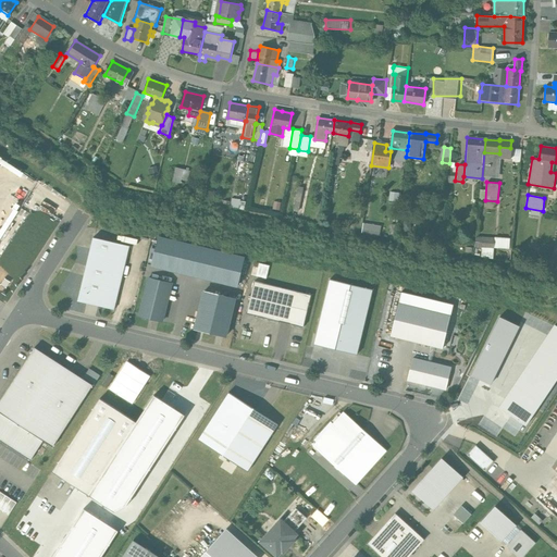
[(494,237),(475,236),(474,248),(494,250),(494,237)]
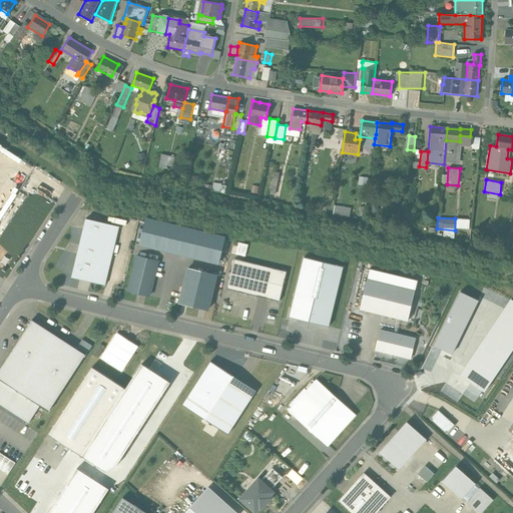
[(105,223),(85,219),(71,278),(91,283),(95,265),(109,269),(114,244),(101,241),(105,223)]
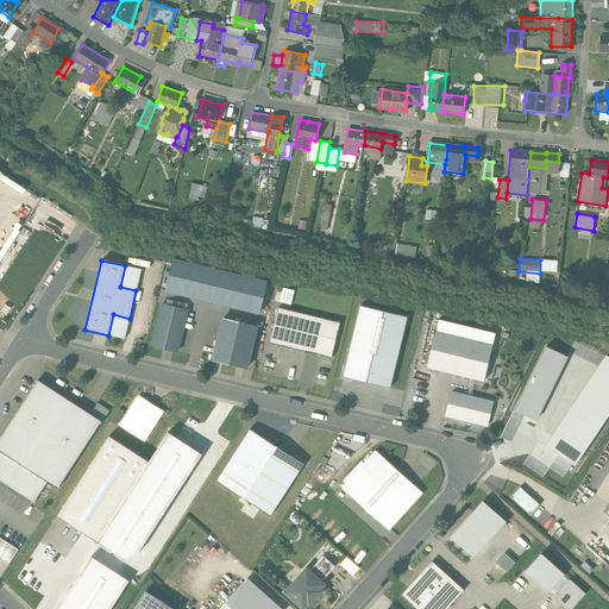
[(173,261),(165,290),(259,313),(268,283),(173,261)]
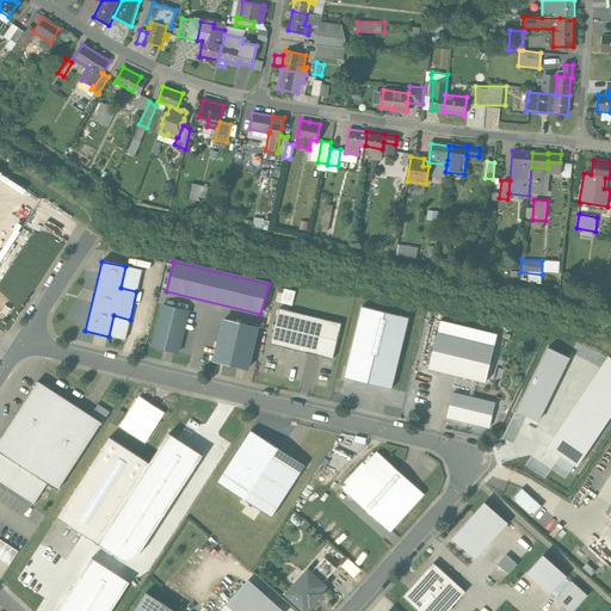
[(296,292),(284,289),(283,292),(281,303),(292,306),(296,292)]
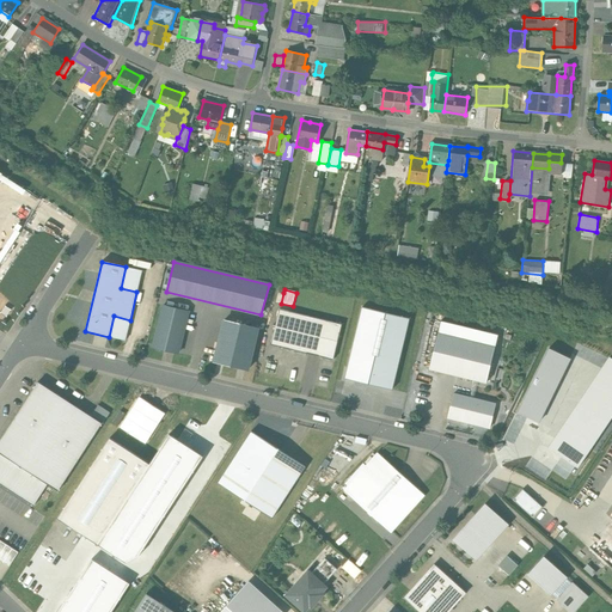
[(188,312),(163,306),(153,348),(178,354),(188,312)]
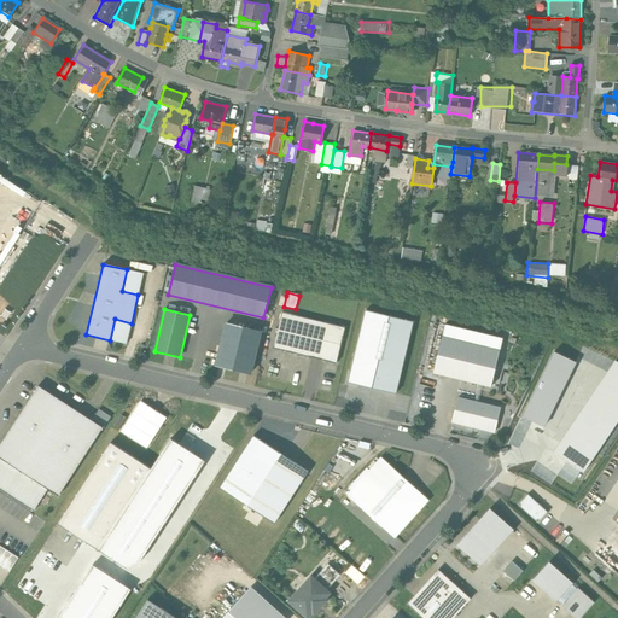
[(414,322),(367,310),(349,383),(397,394),(414,322)]
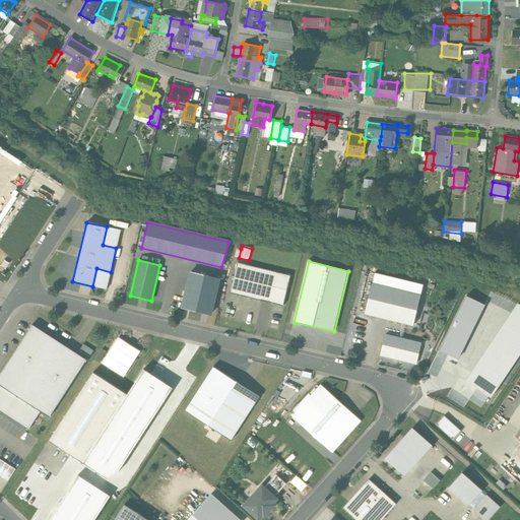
[(290,276),(238,263),(230,294),(283,306),(290,276)]
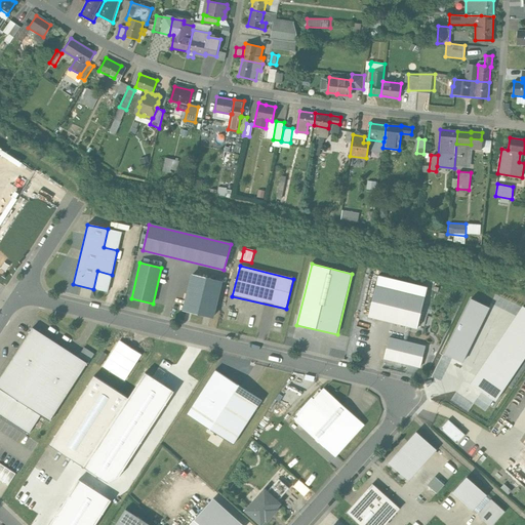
[(221,282),(193,275),(184,311),(212,318),(221,282)]
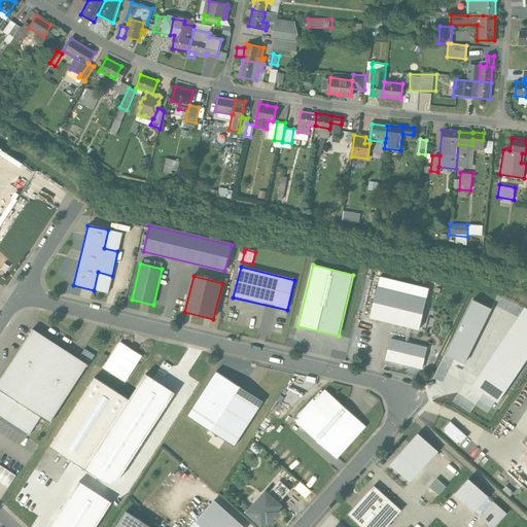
[(377,287),(370,318),(419,330),(426,299),(377,287)]
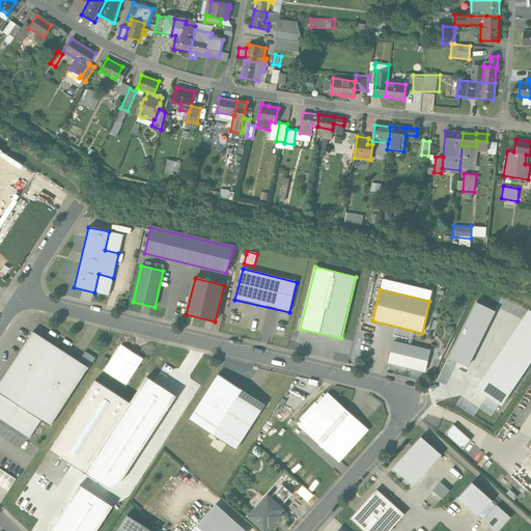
[(495,311),(476,302),(449,358),(467,367),(495,311)]
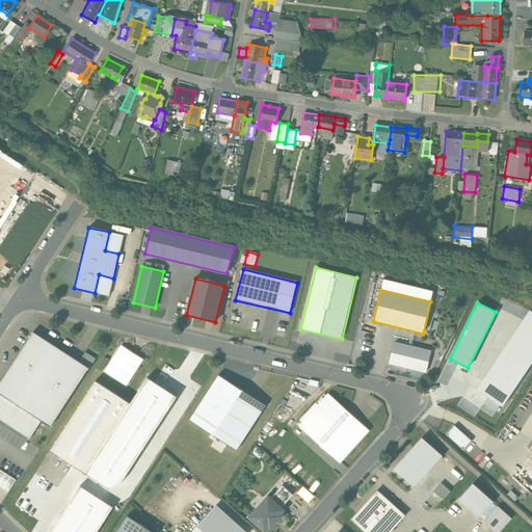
[(531,362),(531,312),(530,311),(477,390),(488,397),(483,403),(496,411),(500,405),(502,406),(531,362)]
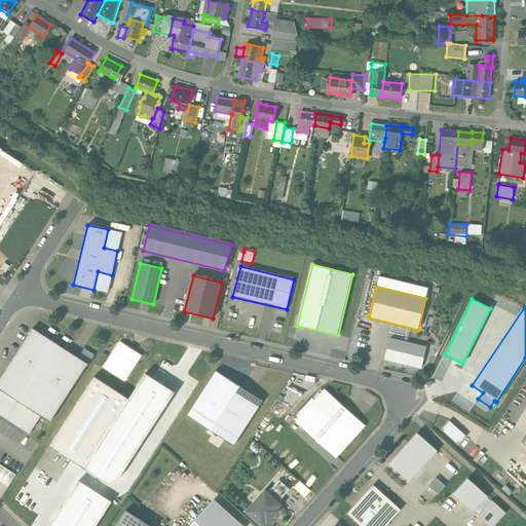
[(33,328),(0,378),(0,389),(41,416),(50,422),(87,364),(33,328)]
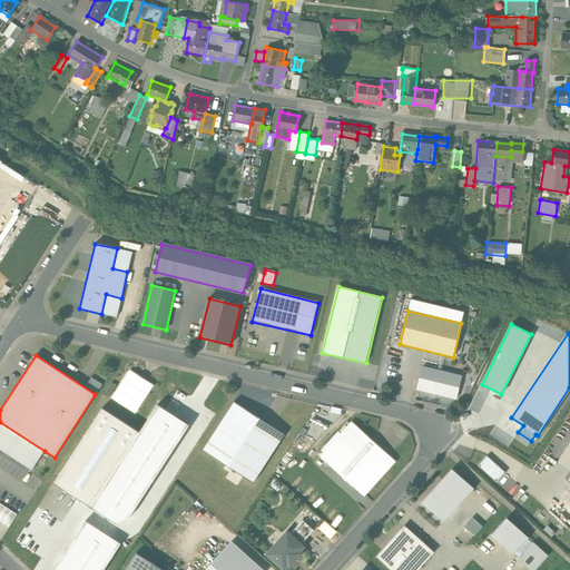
[(462,376),(423,366),(416,390),(457,400),(462,376)]
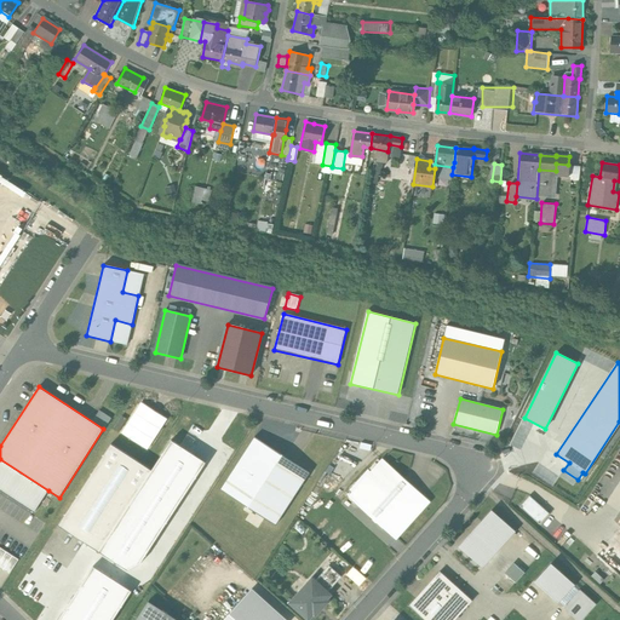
[(167,419),(142,402),(121,434),(148,451),(167,419)]
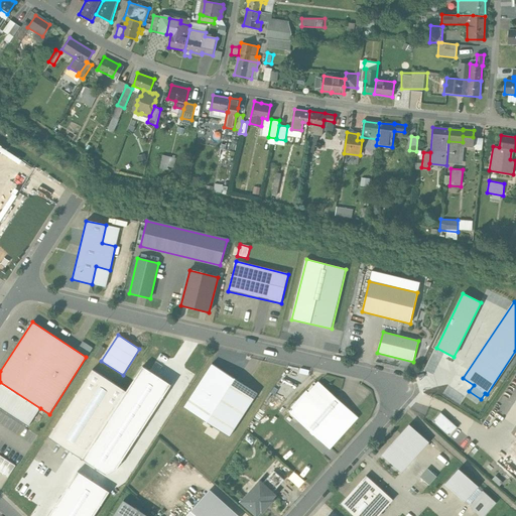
[(258,393),(212,364),(183,409),(229,437),(258,393)]
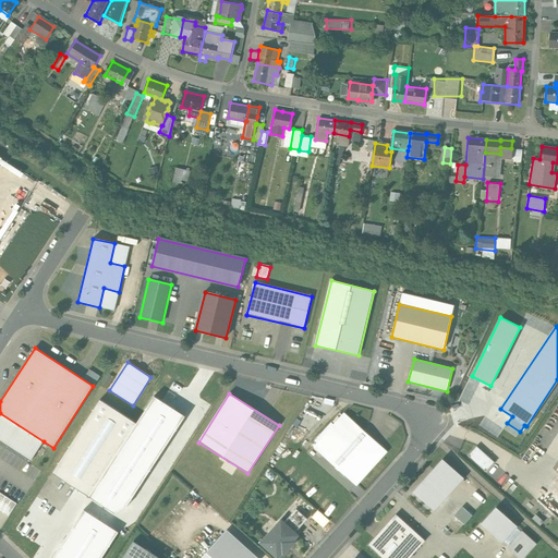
[(136,423),(88,496),(116,513),(125,508),(185,416),(154,396),(136,423)]
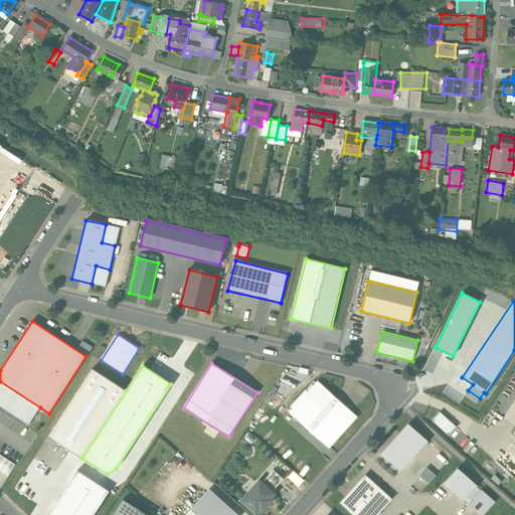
[(92,368),(48,437),(81,458),(126,390),(92,368)]
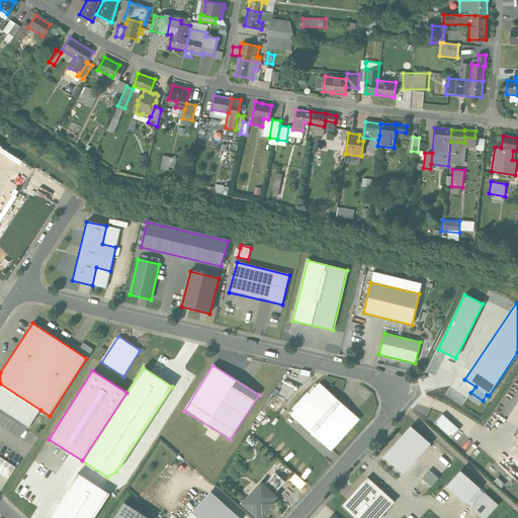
[(40,410),(0,383),(0,410),(28,428),(40,410)]
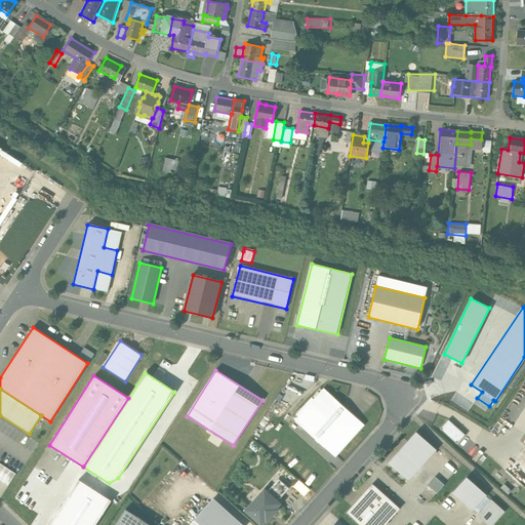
[(363,427),(323,391),(295,420),(335,456),(363,427)]
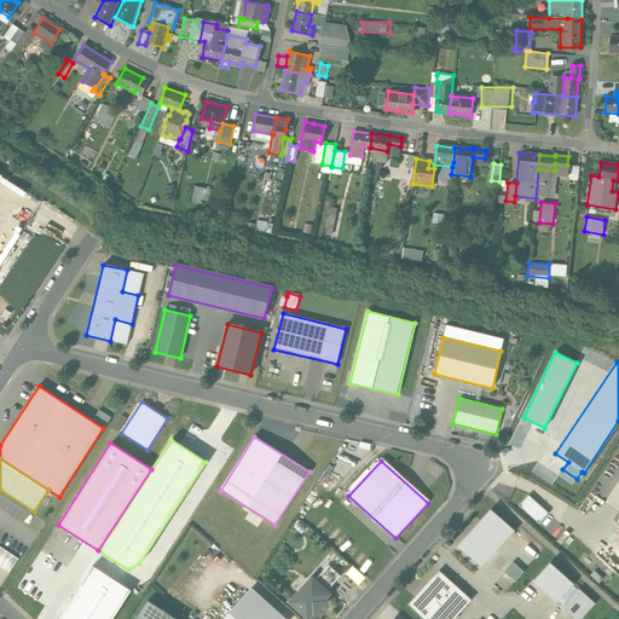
[(548,513),(528,495),(519,505),(538,524),(548,513)]
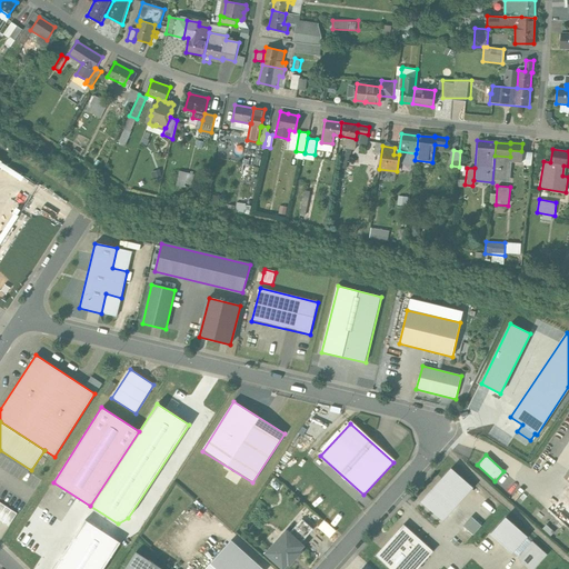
[(451,469),(421,501),(442,521),(472,488),(451,469)]
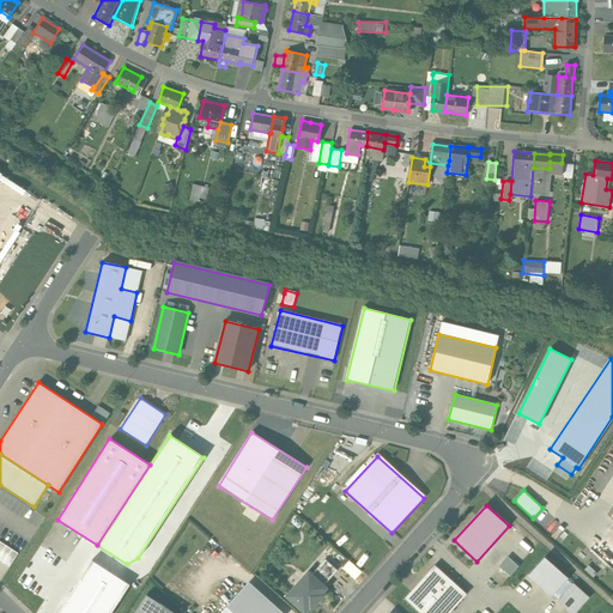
[(0,558),(12,566),(22,551),(0,536),(0,558)]
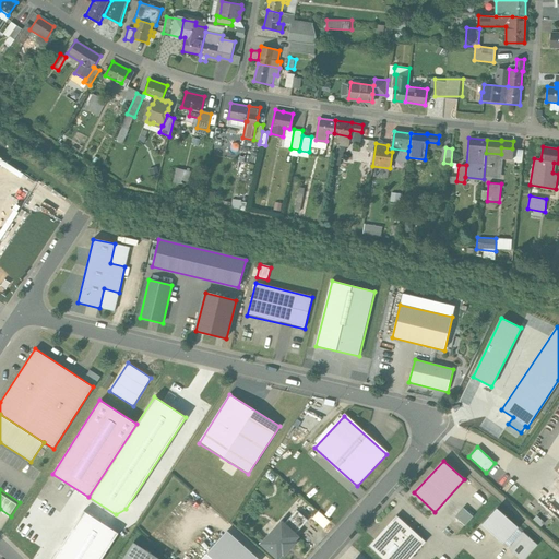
[(460,504),(453,515),(470,525),(476,514),(460,504)]
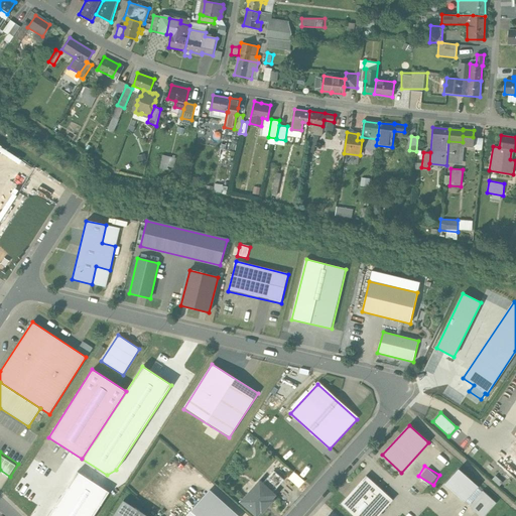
[(478,487),(459,470),(445,485),(465,502),(478,487)]
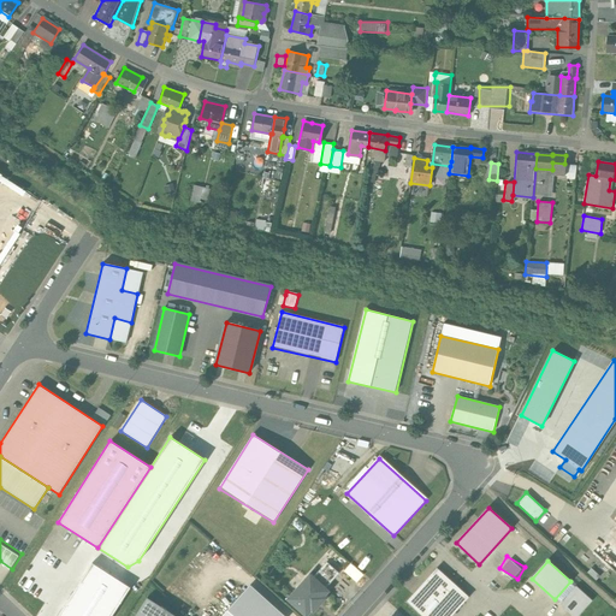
[(311,575),(288,599),(306,615),(312,610),(313,611),(325,598),(323,597),(329,591),(325,588),(339,573),(327,562),(313,578),(311,575)]
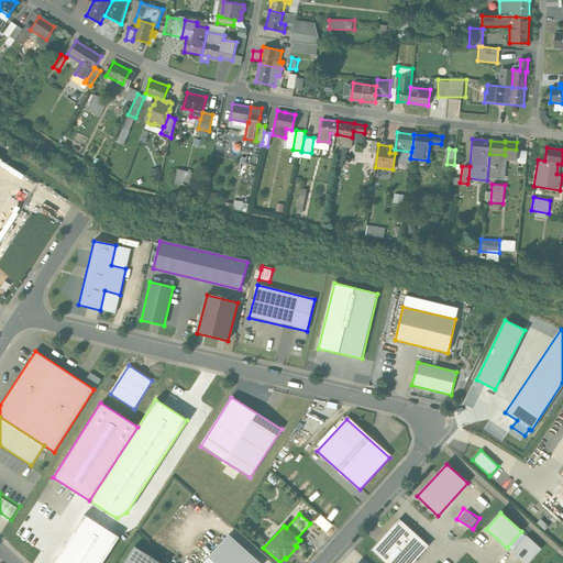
[(102,562),(120,537),(85,515),(52,562),(102,562)]
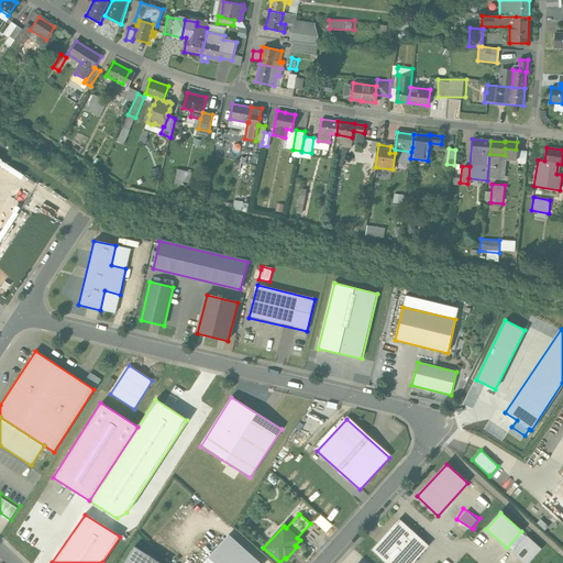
[(399,519),(372,550),(385,562),(412,562),(429,545),(399,519)]
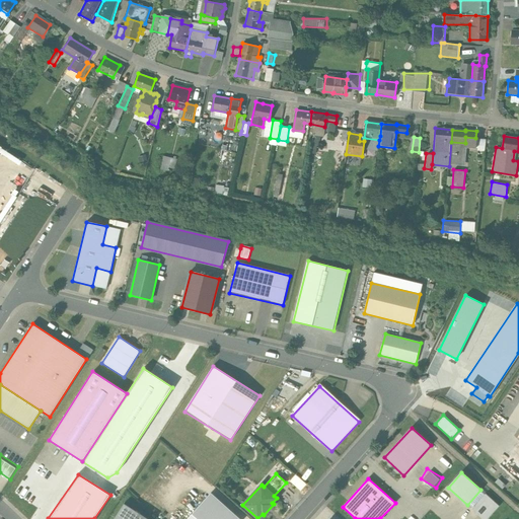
[(240,518),(211,493),(187,518),(240,518)]
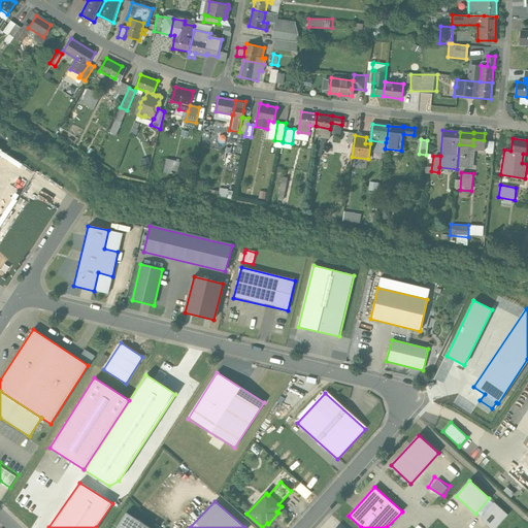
[(495,527),(507,516),(494,503),(480,518),(491,527),(495,527)]
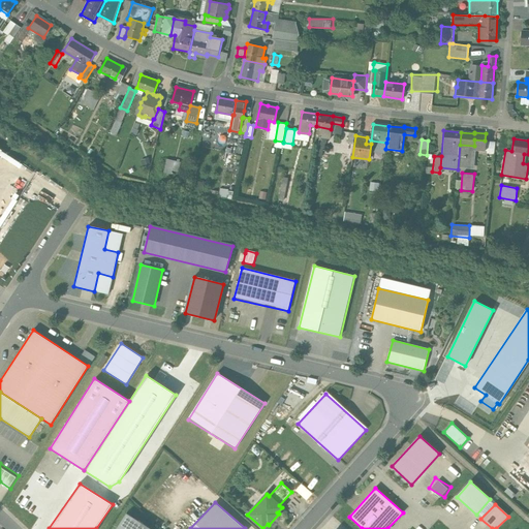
[(151,528),(126,512),(116,528),(151,528)]
